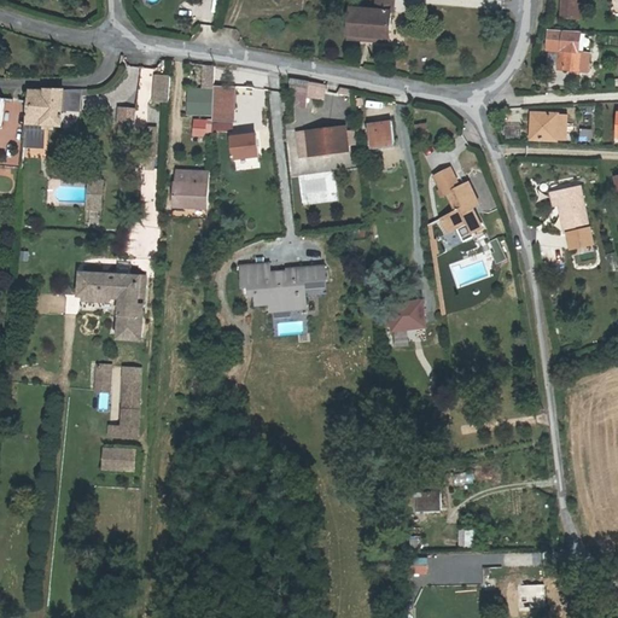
[(374,36),(374,41),(390,42),(392,12),(394,12),(394,0),(378,0),(378,11),(351,9),(349,34),(374,36)]
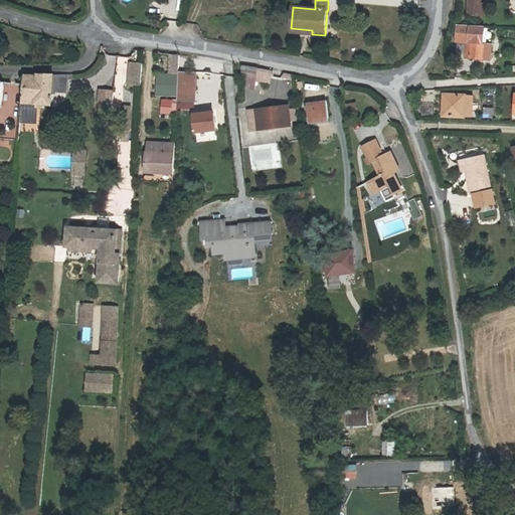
[(469,0),(468,14),(480,14),(480,4),(480,0),(469,0)]
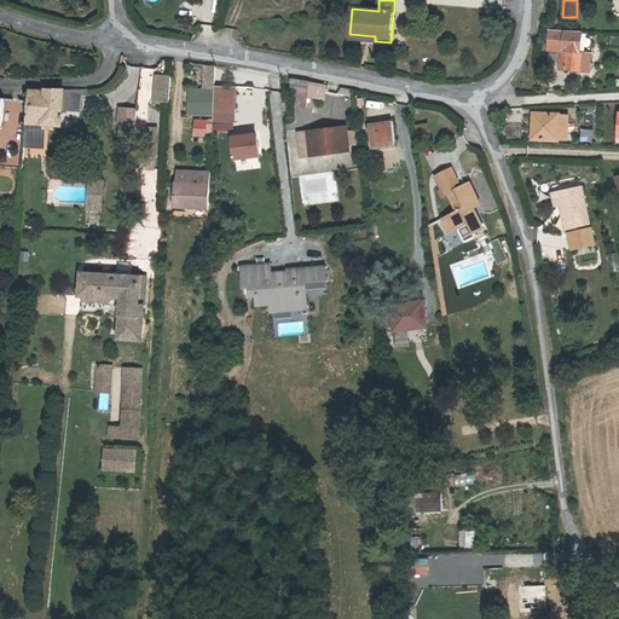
[(583,32),(549,30),(548,50),(567,51),(568,51),(570,42),(582,44),(583,32)]
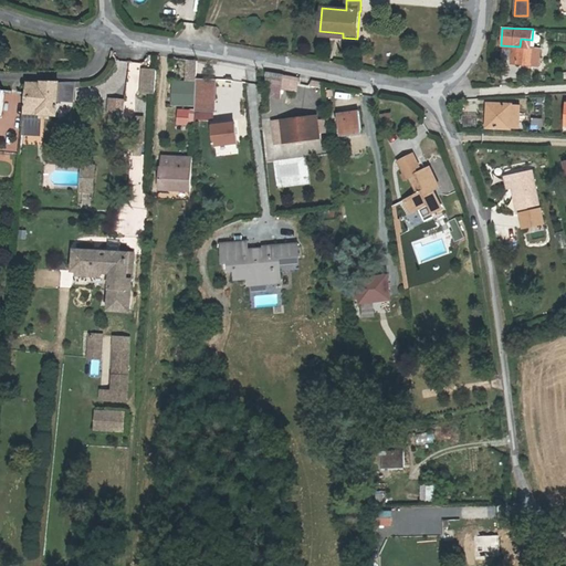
[(513,52),(512,63),(538,66),(541,49),(531,48),(532,40),(521,39),(520,46),(519,46),(519,53),(513,52)]
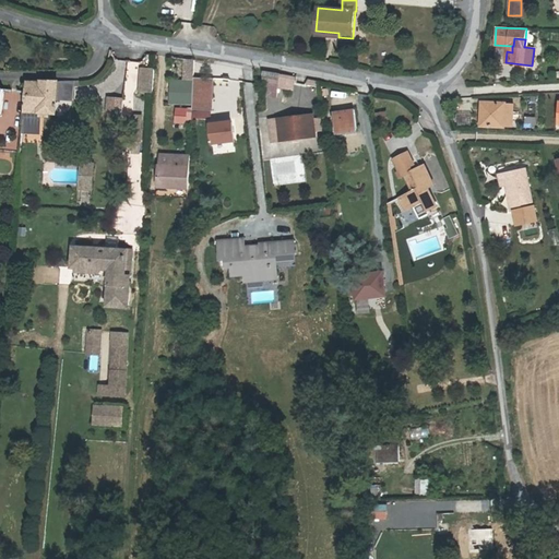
[(194,80),(195,78),(195,60),(185,59),(185,80),(194,80)]
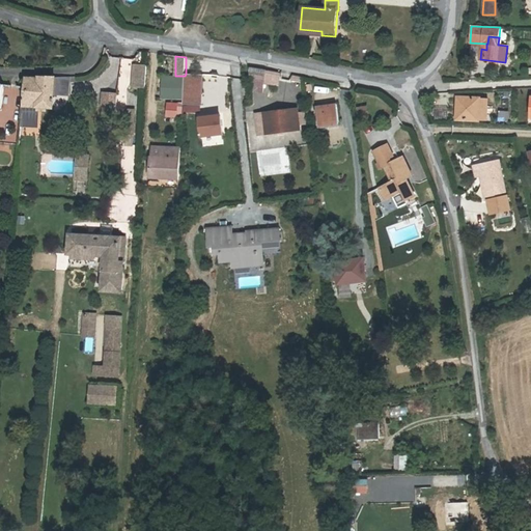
[(134,79),(146,80),(147,66),(135,65),(134,79)]
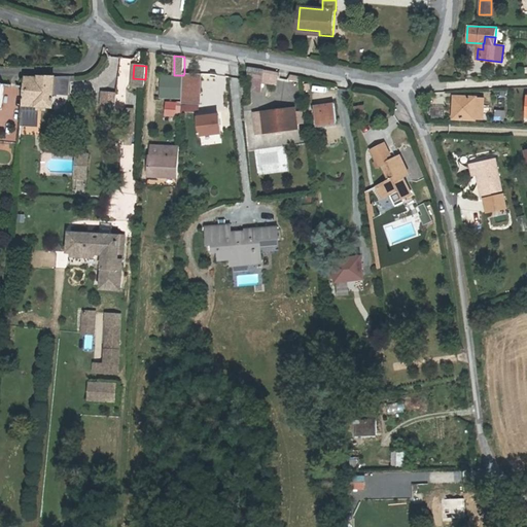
[(250,80),(264,82),(265,71),(248,68),(250,80)]
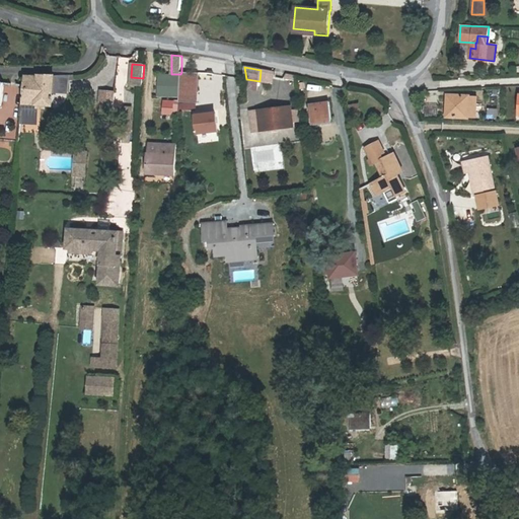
[(275,72),(261,70),(260,81),(258,82),(273,84),(275,72)]
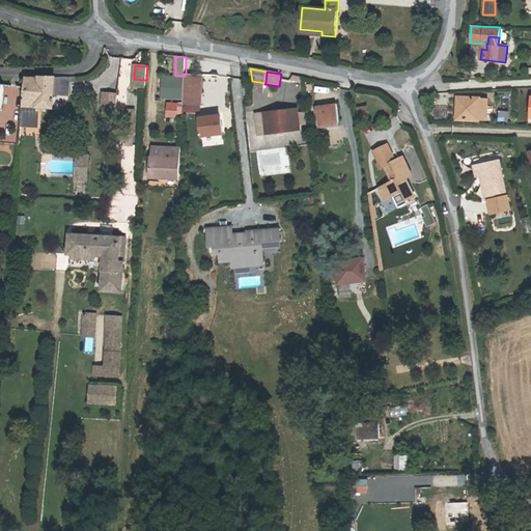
[(185,93),(184,99),(184,105),(199,106),(200,75),(186,74),(185,76),(185,78),(185,93)]
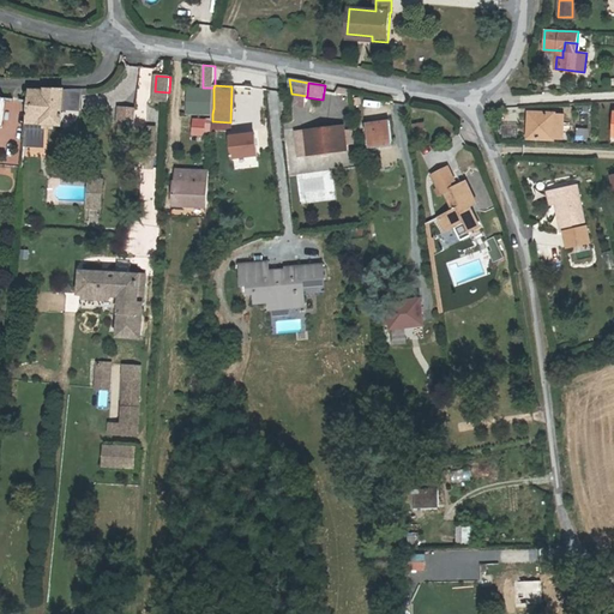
[(30,91),(28,122),(46,124),(62,125),(62,109),(64,90),(47,89),(46,92),(30,91)]
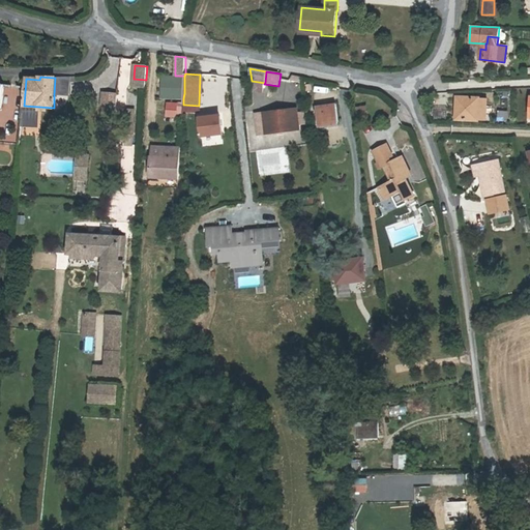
[(184,93),(184,78),(165,77),(164,92),(184,93)]
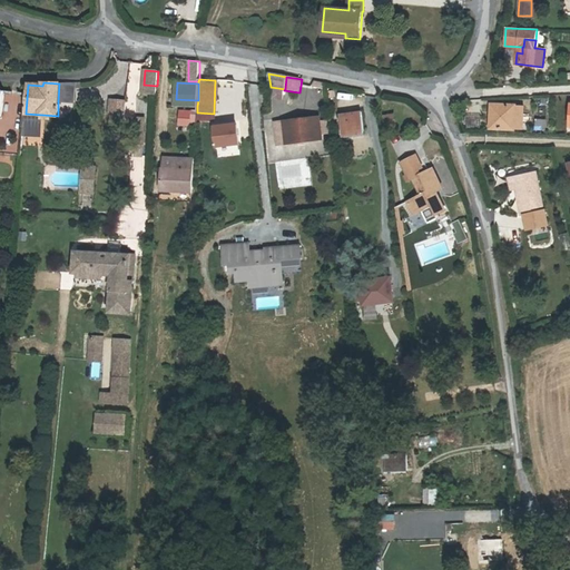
[(76,84),(59,84),(58,101),(75,102),(76,84)]
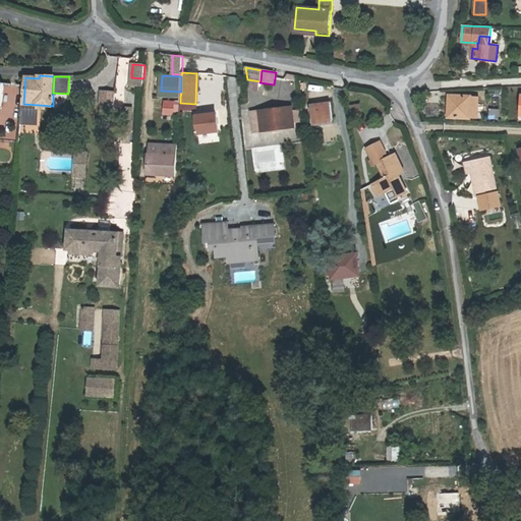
[(143,87),(143,78),(131,77),(130,85),(143,87)]
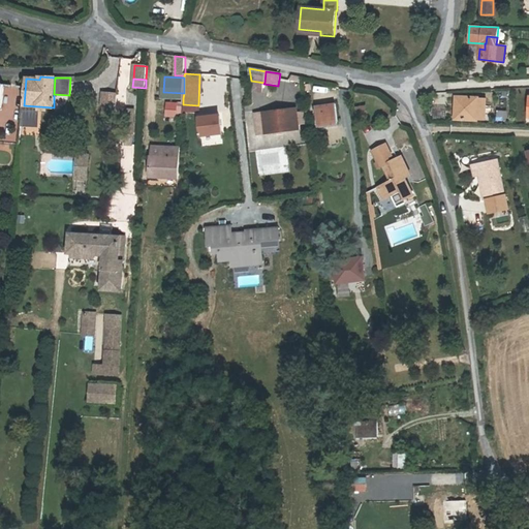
[(265,83),(251,81),(252,91),(262,93),(263,84),(265,83)]
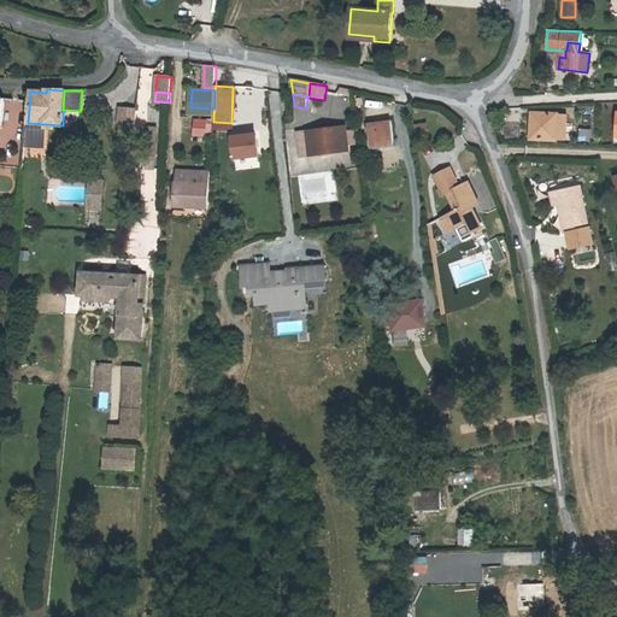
[(118,125),(140,127),(140,107),(119,106),(118,125)]
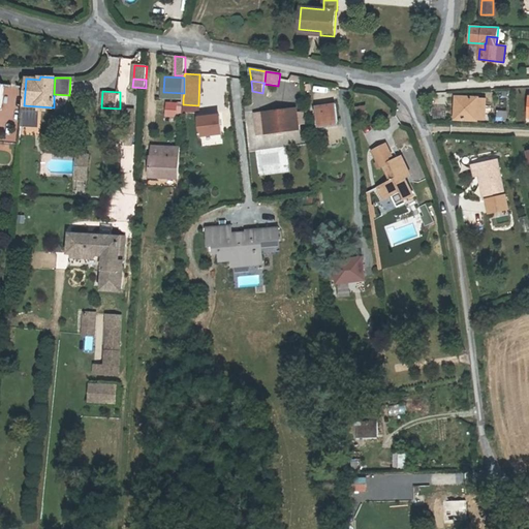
[(457,97),(456,119),(478,120),(479,98),(457,97)]
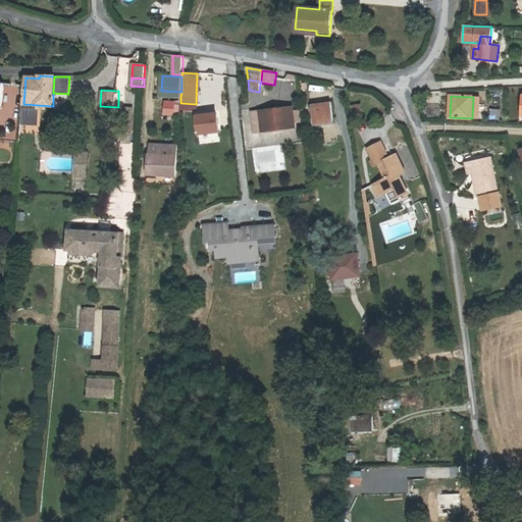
[(473,97),(472,118),(480,119),(480,97),(473,97)]
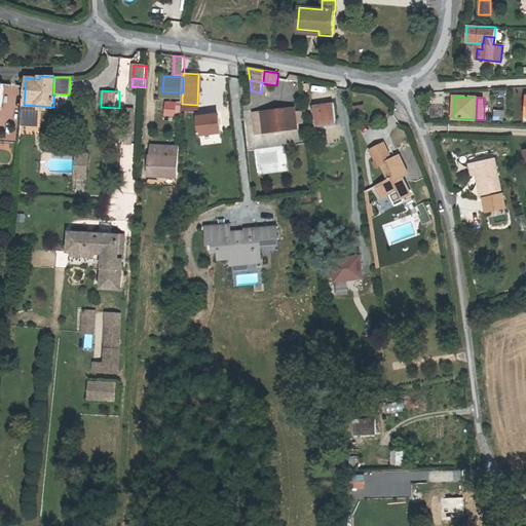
[(175,103),(165,103),(164,115),(175,116),(175,103)]
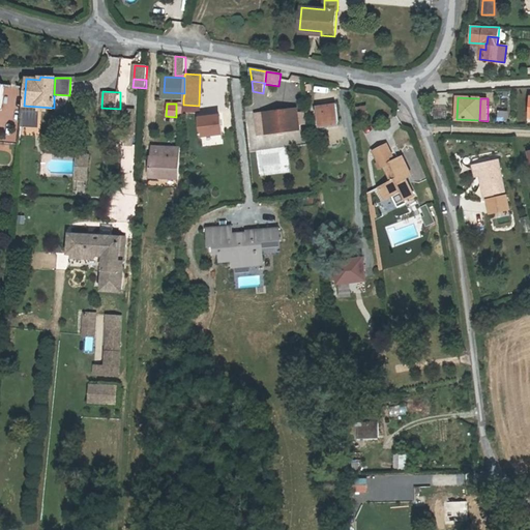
[(317,107),(318,116),(327,115),(327,113),(337,112),(336,105),(317,107)]
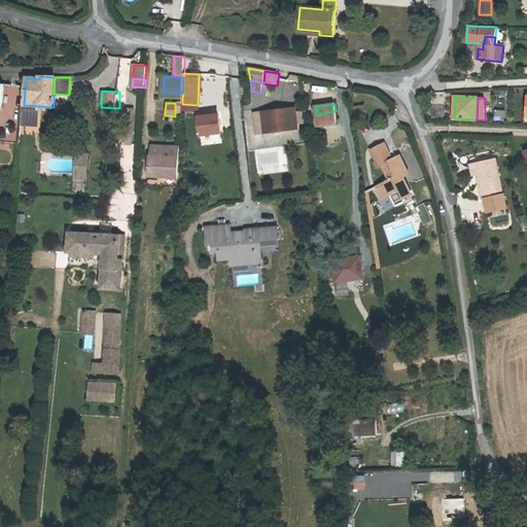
[(362,104),(355,105),(356,115),(363,114),(362,104)]
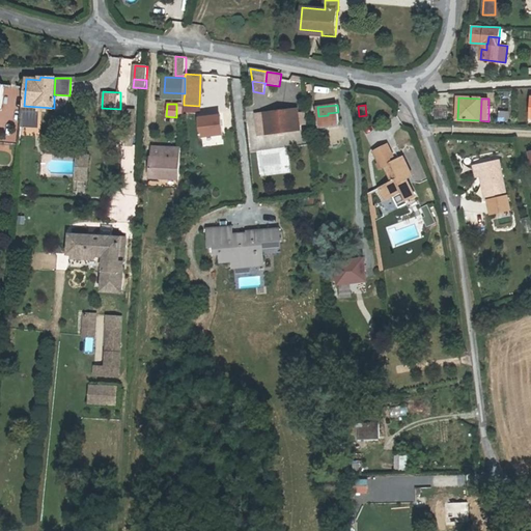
[(39,107),(24,106),(22,126),(38,127),(39,107)]
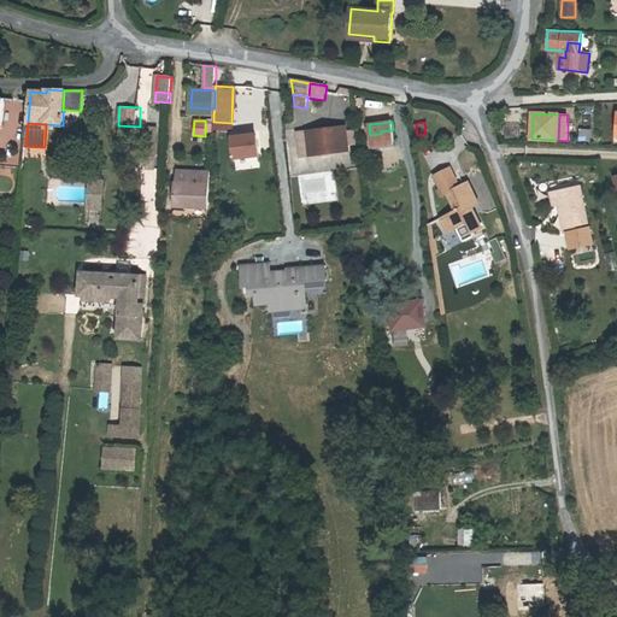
[(503,140),(517,141),(518,124),(503,123),(503,140)]
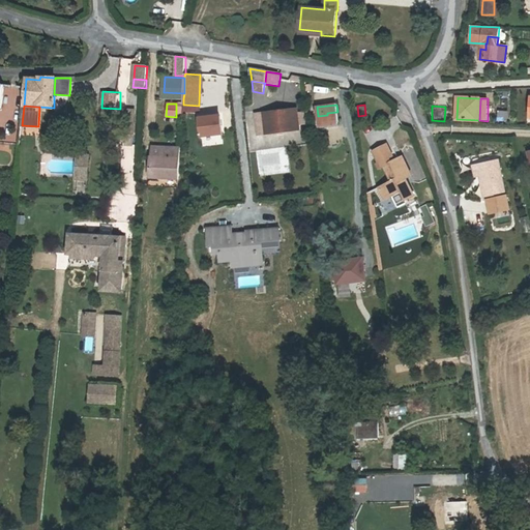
[(298,109),(256,114),(259,135),(301,129),(300,124),(298,112),(298,109)]
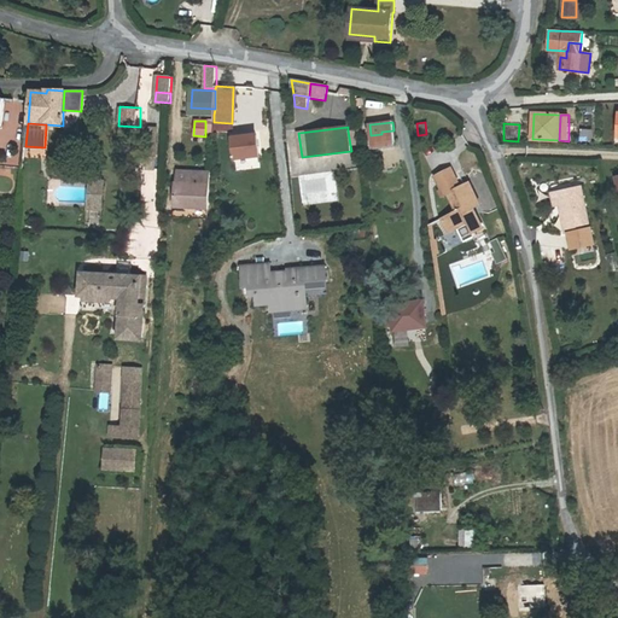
[(588,140),(590,129),(579,127),(577,138),(588,140)]
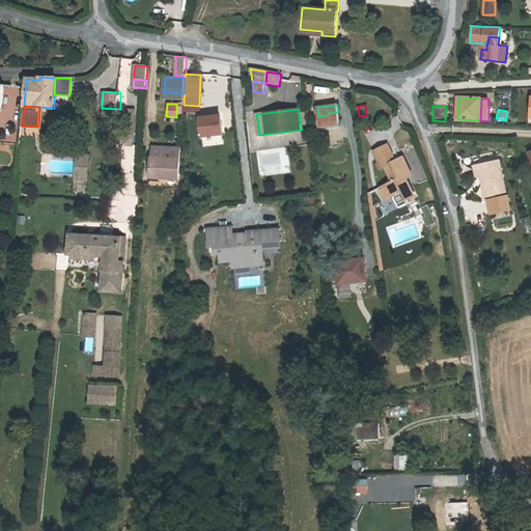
[(306,111),(299,112),(301,124),(308,124),(306,111)]
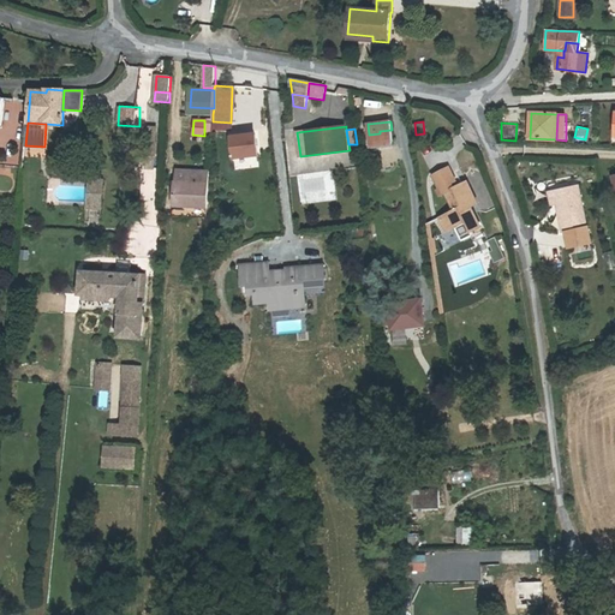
[(393,142),(392,130),(380,131),(380,133),(369,135),(370,144),(393,142)]
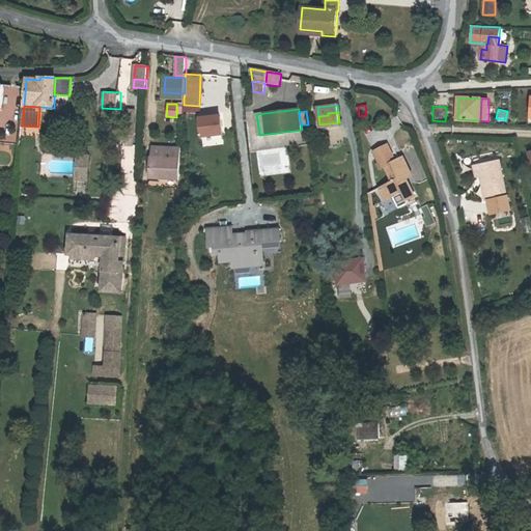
[(223,134),(221,116),(200,119),(202,137),(223,134)]
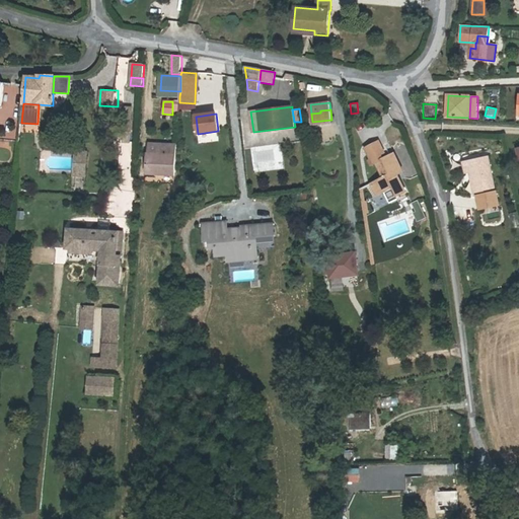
[(381,155),(385,153),(379,142),(366,149),(371,159),(381,155)]
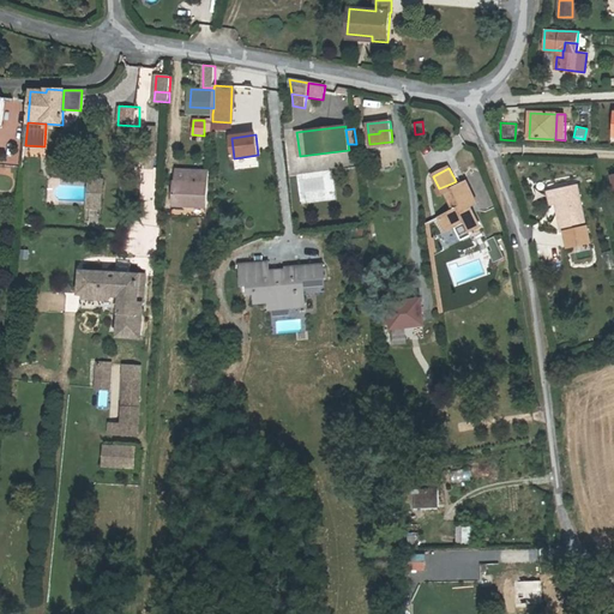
[(174,206),(209,208),(210,172),(176,170),(176,182),(175,182),(174,206)]
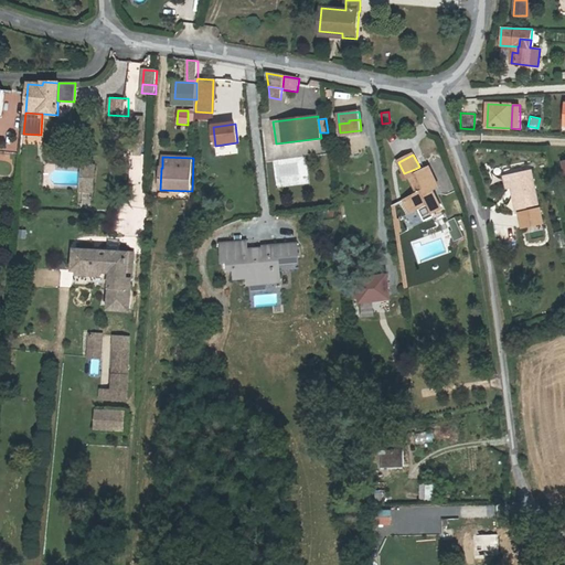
[(95,166),(84,166),(82,191),(94,191),(95,166)]
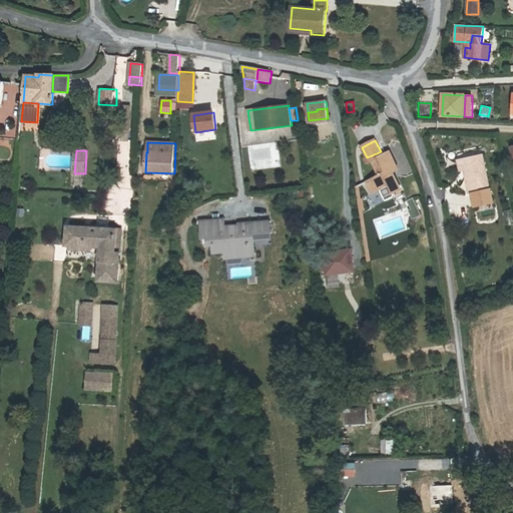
[(381,190),(383,194),(392,189),(394,194),(402,190),(397,178),(393,180),(390,174),(394,173),(399,170),(390,152),(379,157),(373,160),(373,161),(380,174),(368,181),(374,193),(381,190)]
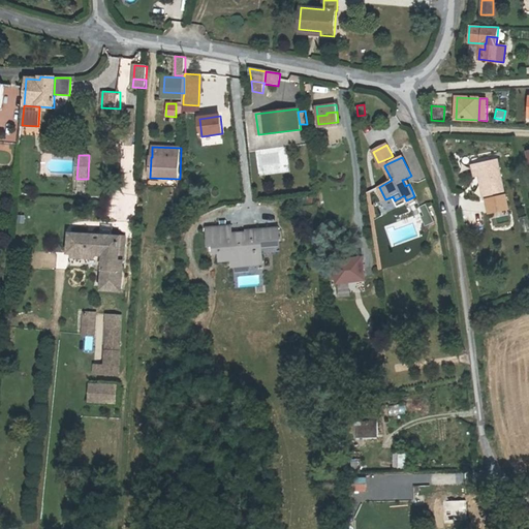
[(389,158),(378,162),(381,167),(384,166),(384,165),(391,162),(389,158)]
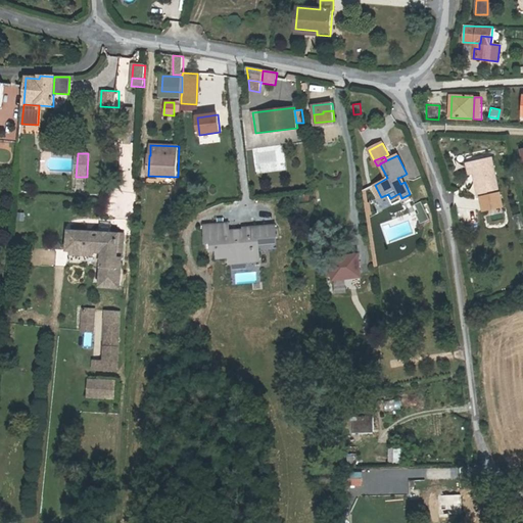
[(471,163),(473,173),(479,198),(482,198),(484,209),(503,205),(492,158),(471,162),(471,163)]
